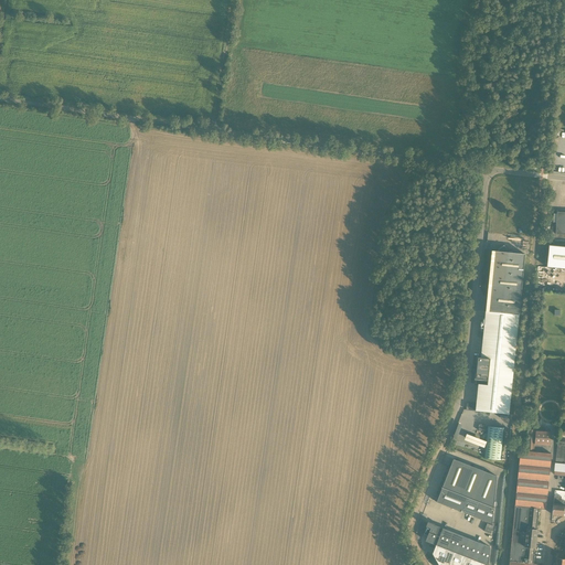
[(564,213),(556,213),(555,234),(564,234),(564,213)]
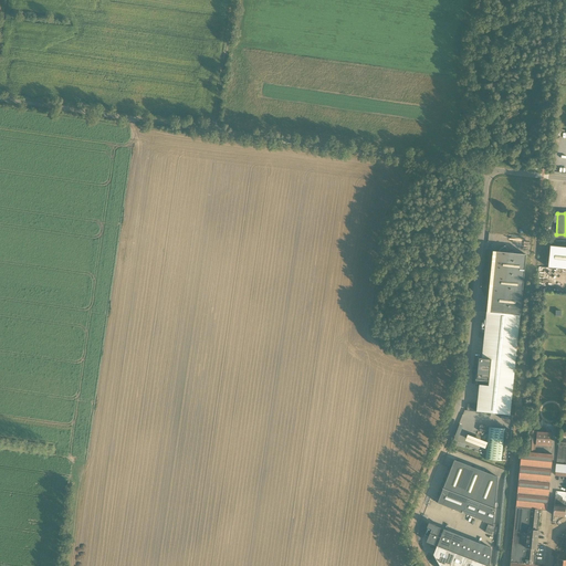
[(565,247),(549,245),(547,268),(565,269),(565,247)]
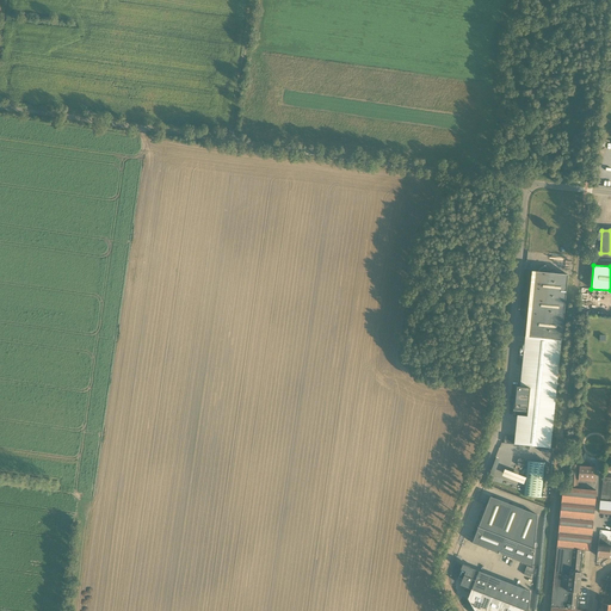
[(550,449),(567,276),(531,272),(519,388),(517,387),(513,415),(517,415),(514,445),(550,449)]
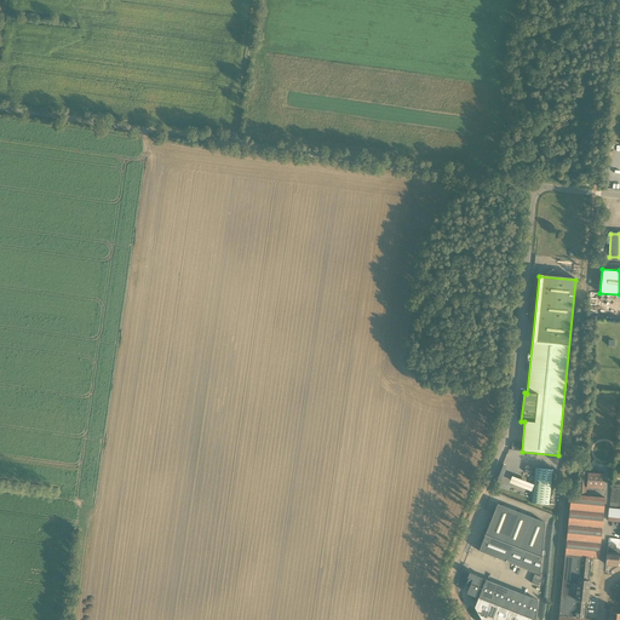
[(500,483),(499,487),(510,489),(511,486),(501,482),(503,478),(507,465),(503,464),(497,482),(500,483)]
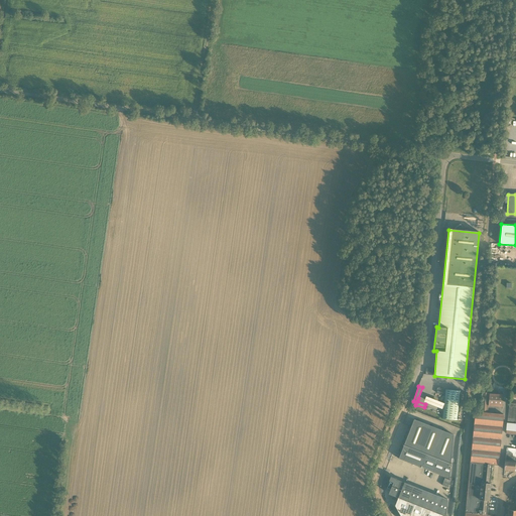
[(457,421),(460,391),(446,389),(443,419),(457,421)]
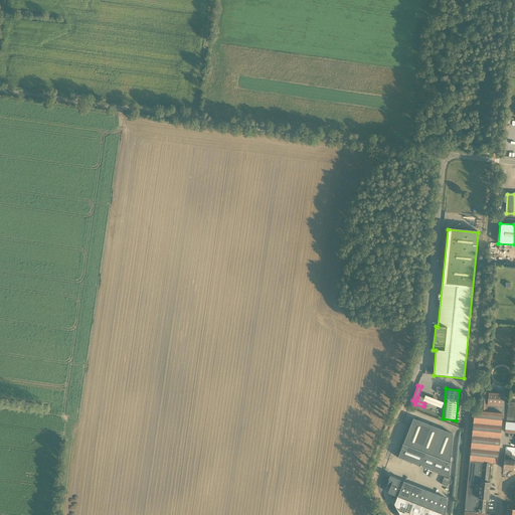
[(502,395),(481,393),(480,412),(486,413),(487,405),(501,407),(502,395)]
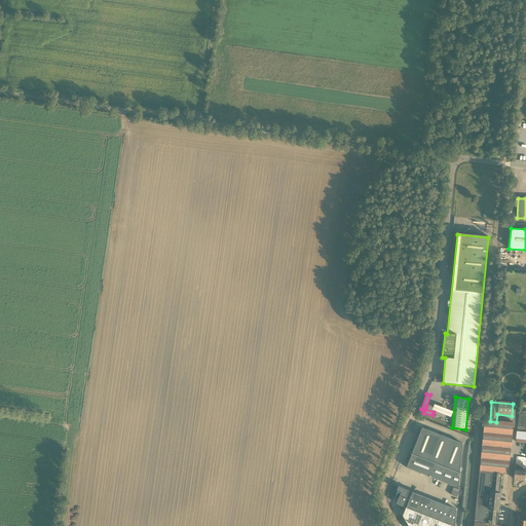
[(431,409),(451,416),(453,410),(435,403),(431,409)]
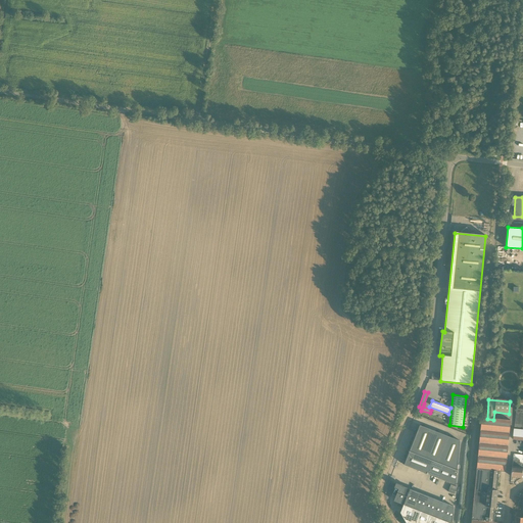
[(522,408),(517,408),(514,430),(514,437),(522,437),(522,408)]
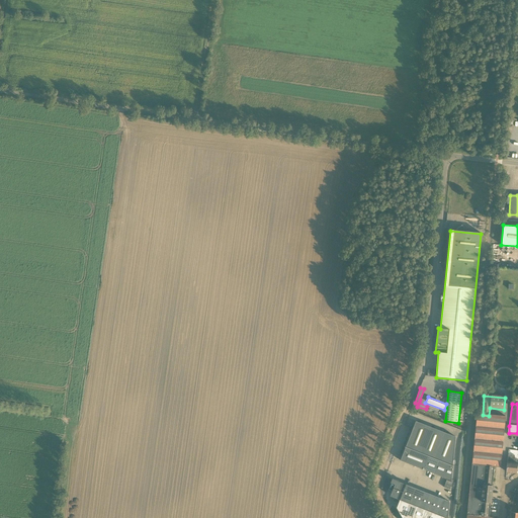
[(477,414),(476,427),(504,430),(505,417),(489,416),(483,415),(477,414)]
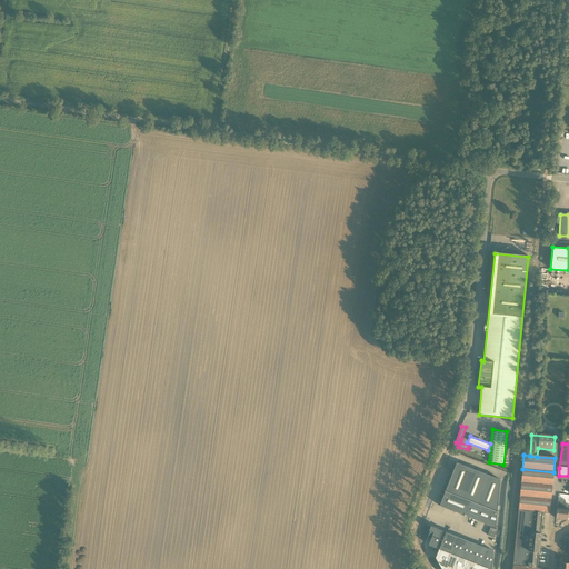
[(500,481),(456,465),(440,507),(496,529),(500,481)]
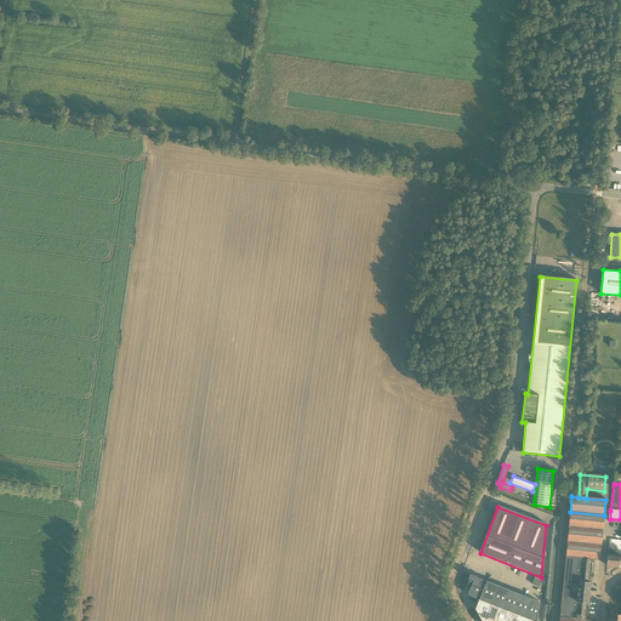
[(570,512),(569,528),(603,531),(604,516),(570,512)]
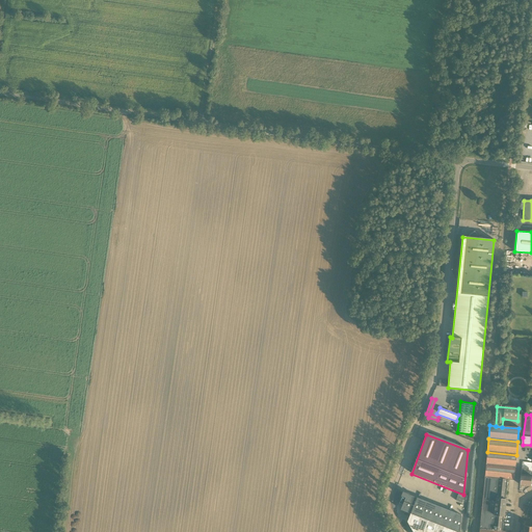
[(487,452),(486,464),(515,468),(516,455),(487,452)]
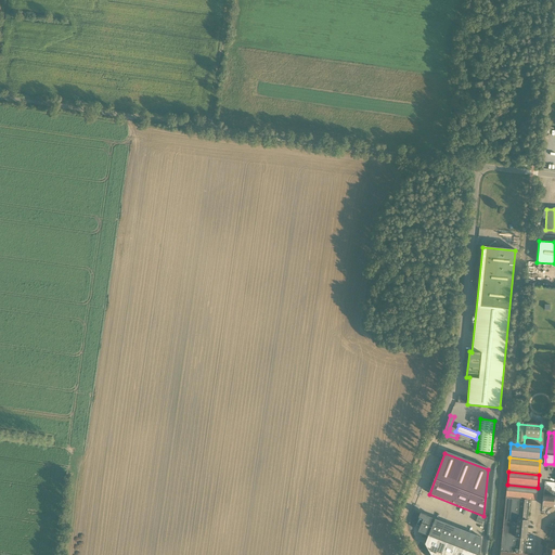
[(546,472),(545,481),(554,481),(554,472),(546,472)]
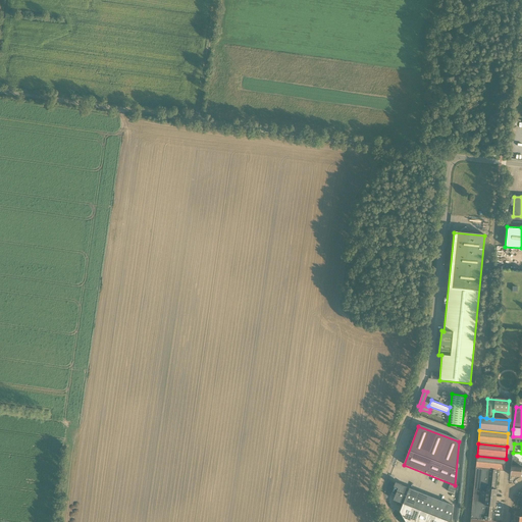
[(477,456),(476,468),(498,471),(505,471),(506,459),(477,456)]
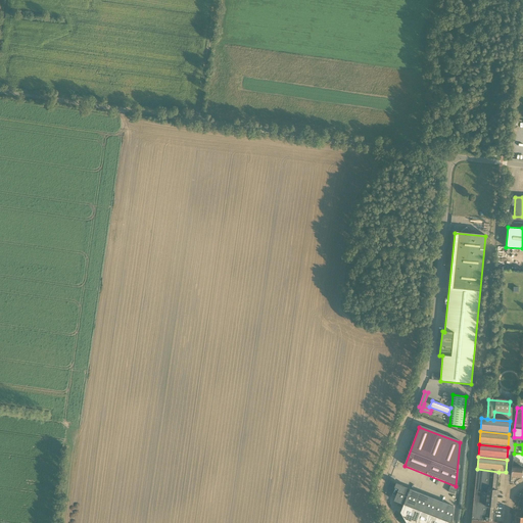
[(512,466),(511,476),(521,477),(521,476),(522,476),(522,473),(521,473),(522,467),(520,467),(520,463),(519,463),(519,460),(513,460),(513,466),(512,466)]
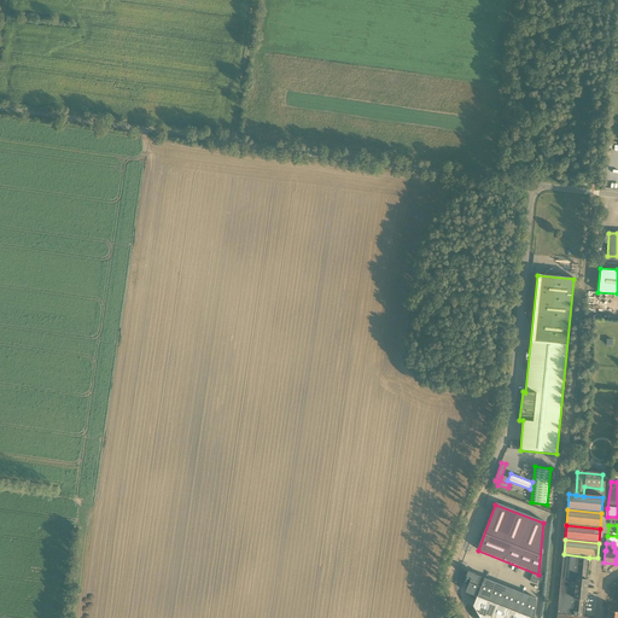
[(564,554),(558,616),(583,617),(589,558),(564,554)]
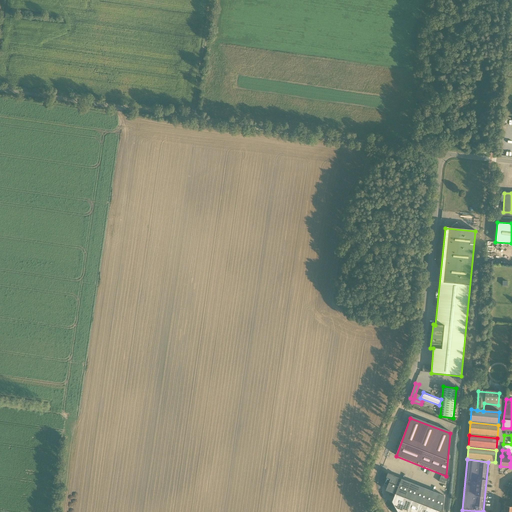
[(388,474),(384,484),(387,486),(386,491),(394,494),(439,511),(442,511),(444,497),(388,474)]
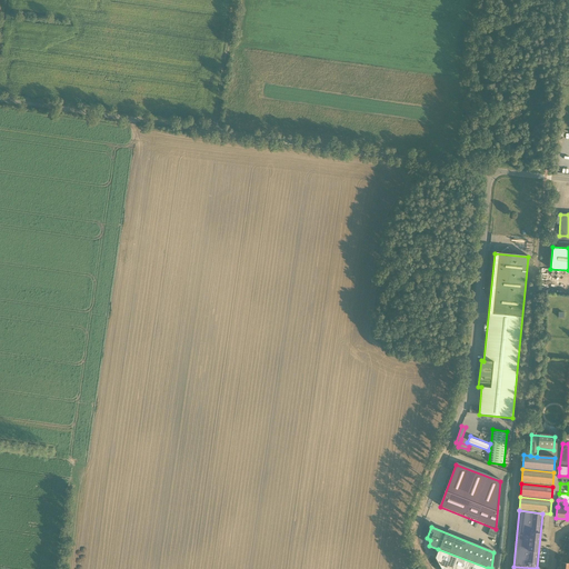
[(451,568),(452,568),(455,568),(488,568),(438,549),(436,558),(441,568),(451,568)]
